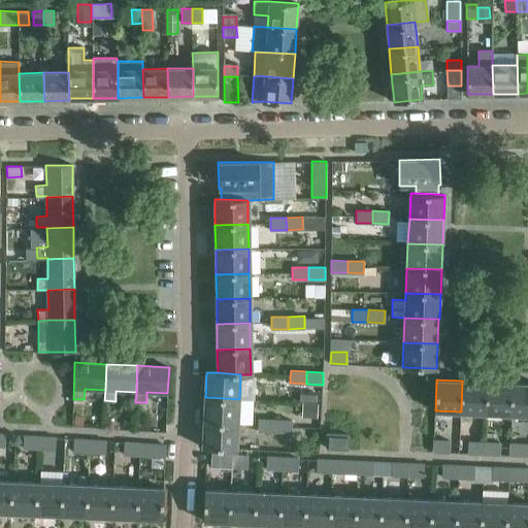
[(487,383),(462,381),(461,411),(486,413),(487,383)]
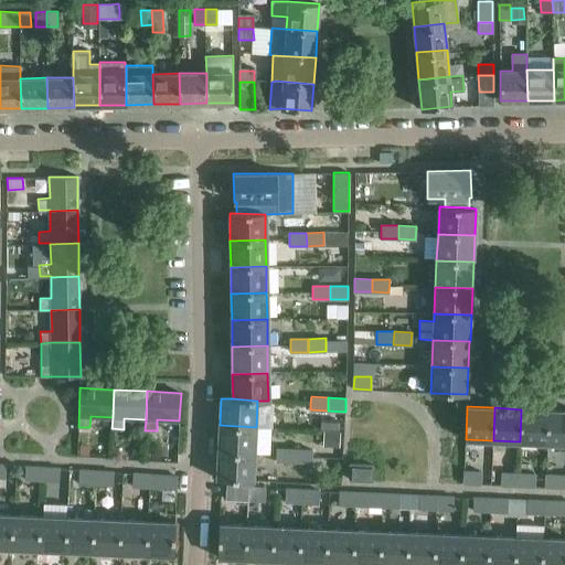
[(520,441),(546,443),(548,411),(521,409),(520,441)]
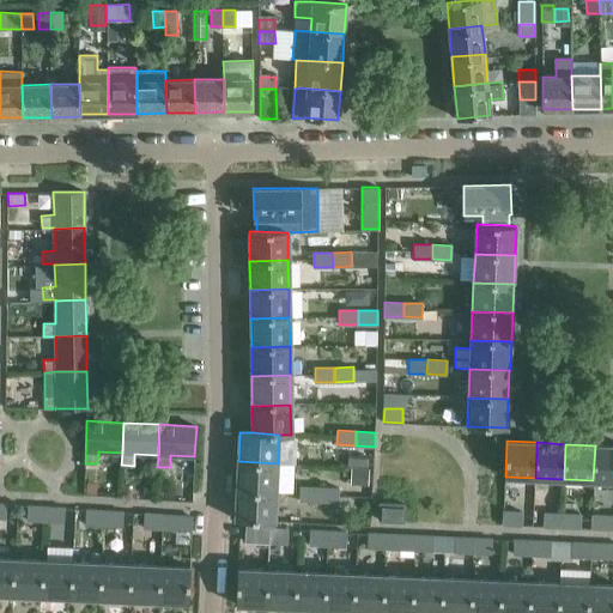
[(612,445),(595,445),(593,480),(612,481),(612,445)]
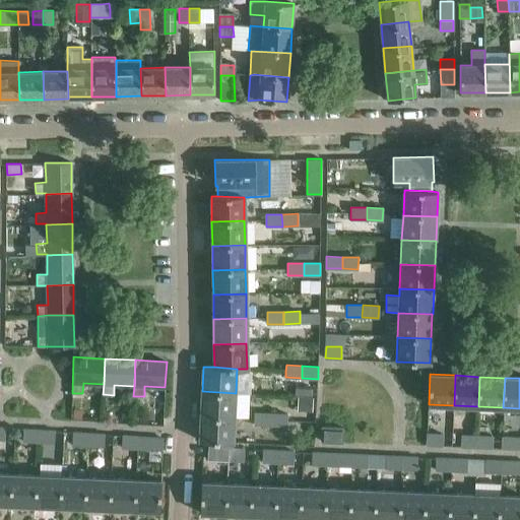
[(235,417),(236,393),(202,391),(200,415),(235,417)]
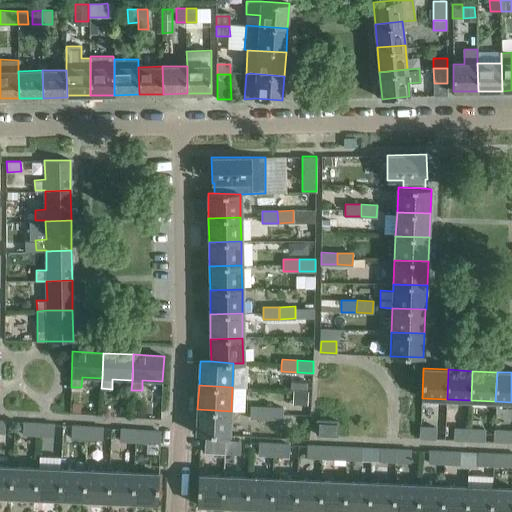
[(300,392),(299,398),(304,403),(310,403),(311,392),(300,392)]
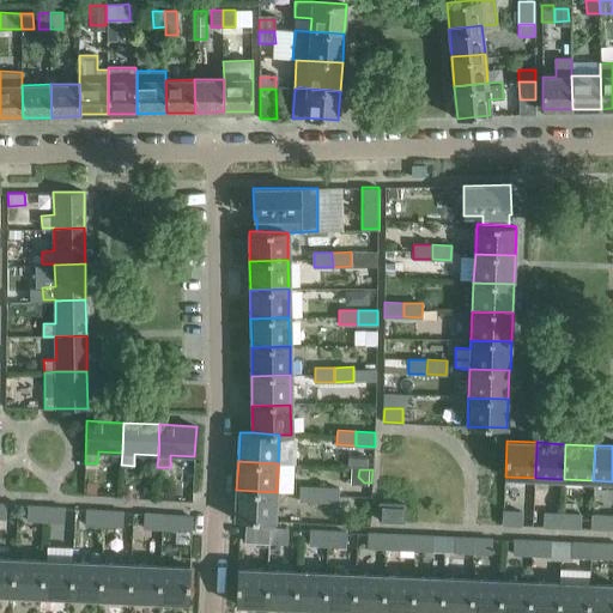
[(299,501),(319,501),(320,486),(301,486),(299,501)]
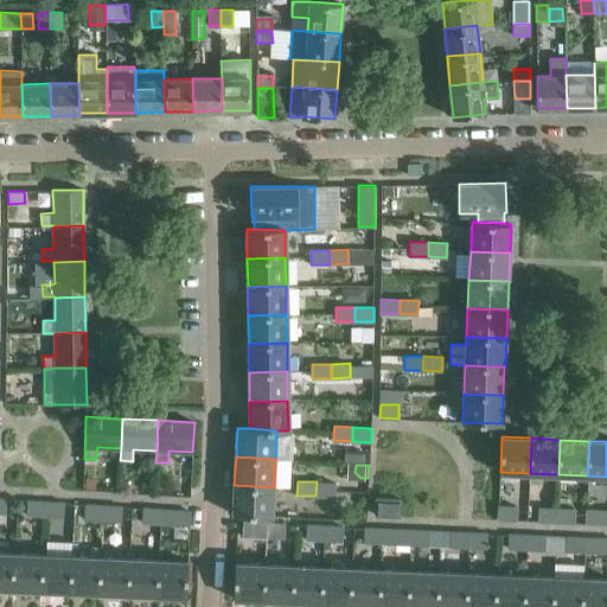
[(334,483),(317,481),(315,496),(334,497),(334,483)]
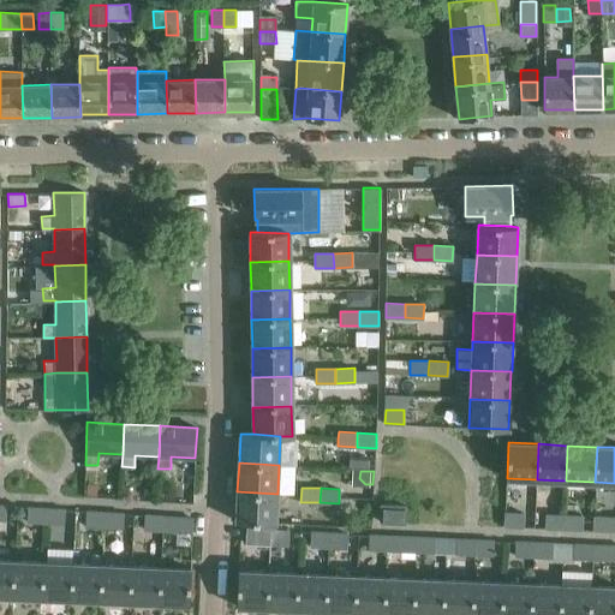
[(275,523),(278,494),(237,491),(236,521),(246,521),(270,523),(275,523)]
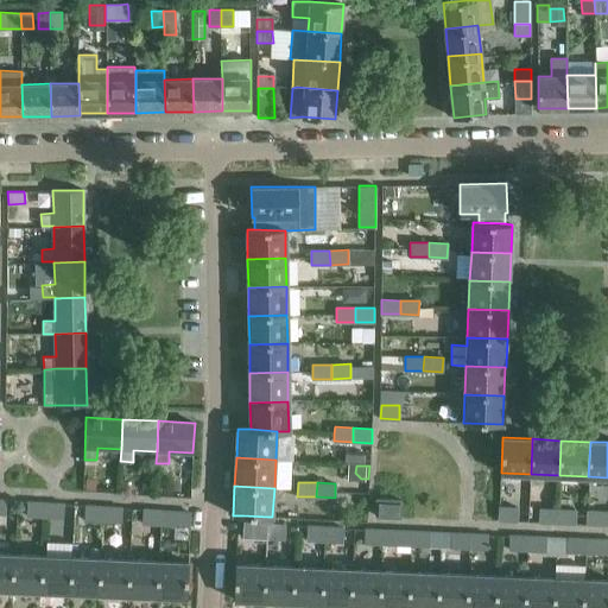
[(375,515),(400,517),(401,500),(377,499),(375,515)]
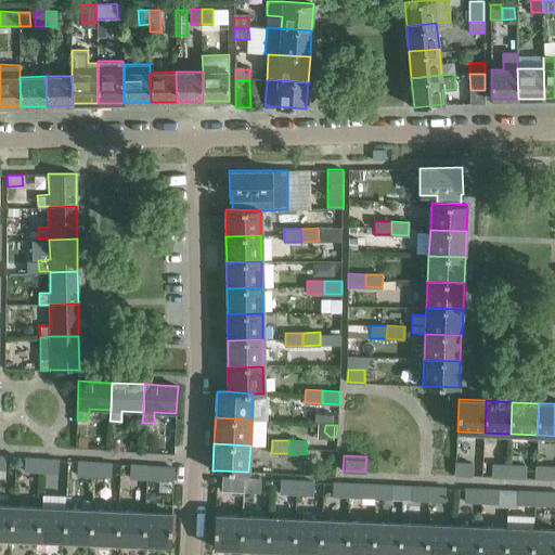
[(41,459),(25,457),(25,470),(41,472),(41,459)]
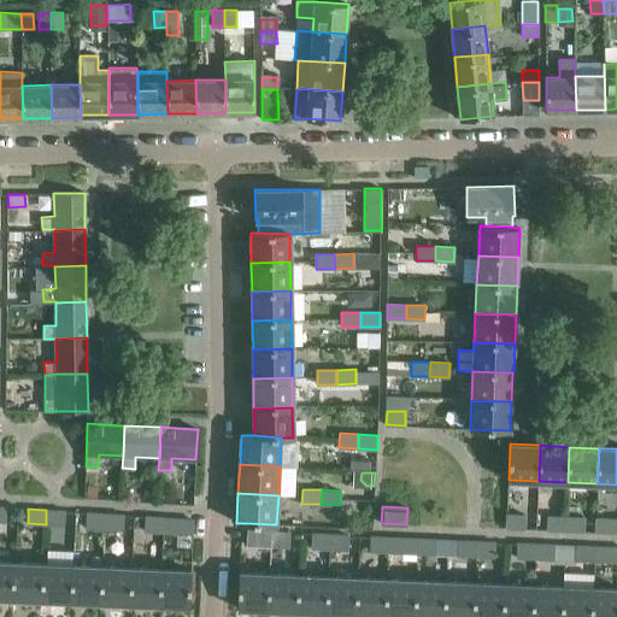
[(46,510),(46,524),(63,526),(64,511),(46,510)]
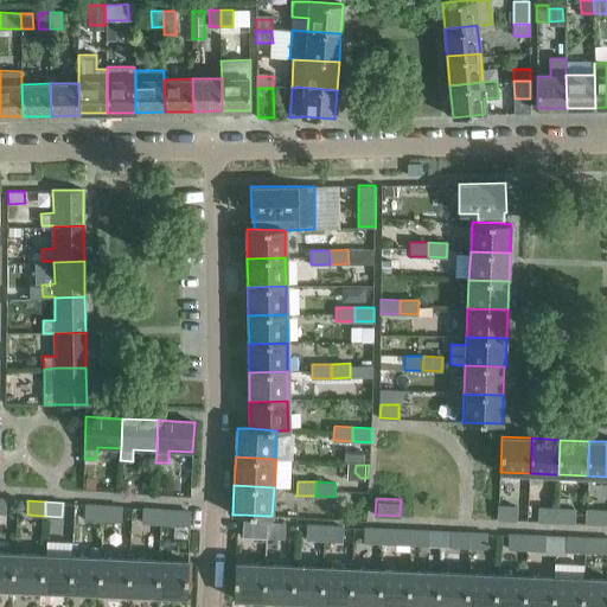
[(103,505),(85,505),(84,518),(102,519),(103,505)]
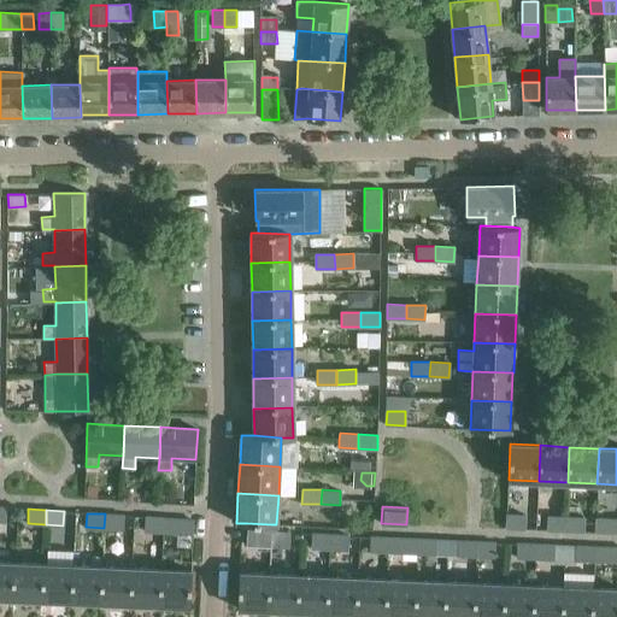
[(105,513),(104,528),(122,529),(123,515),(105,513)]
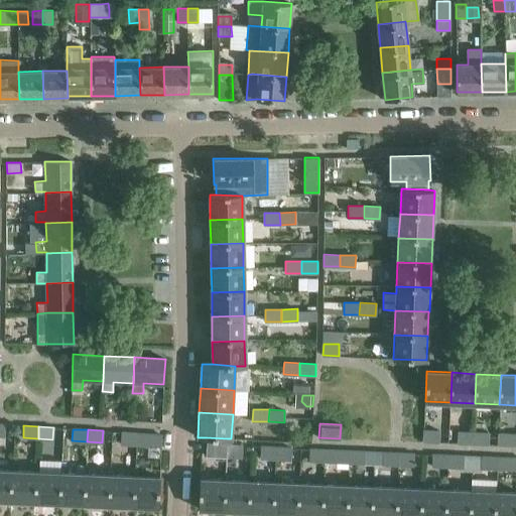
[(423,441),(439,442),(439,430),(423,429),(423,441)]
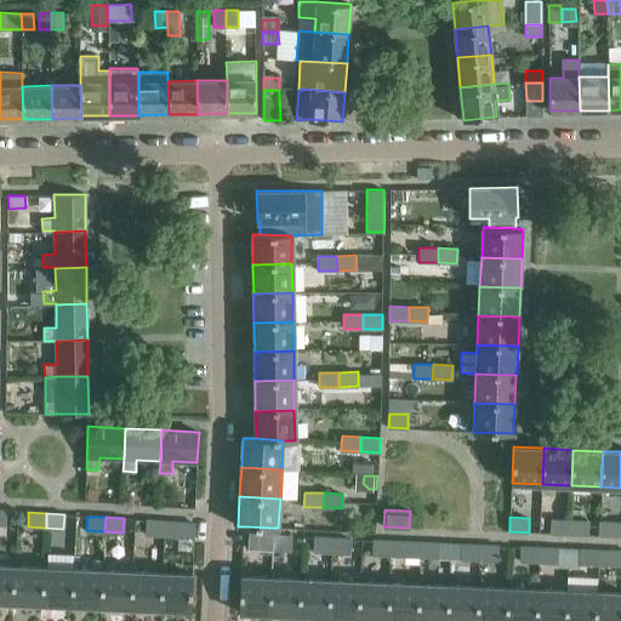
[(551,534),(569,534),(570,519),(552,519),(551,534)]
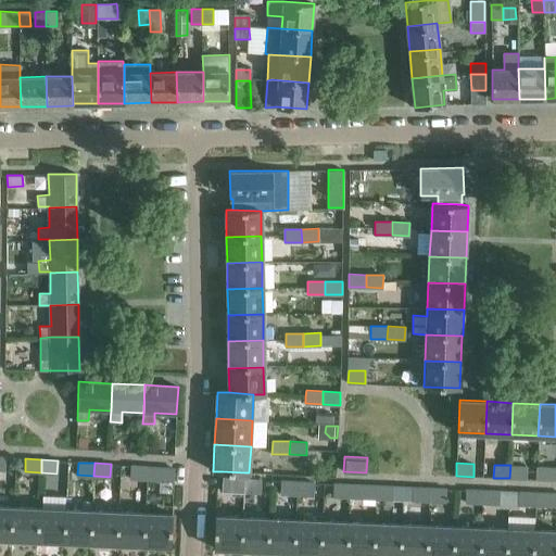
[(527,466),(510,465),(509,478),(526,479),(527,466)]
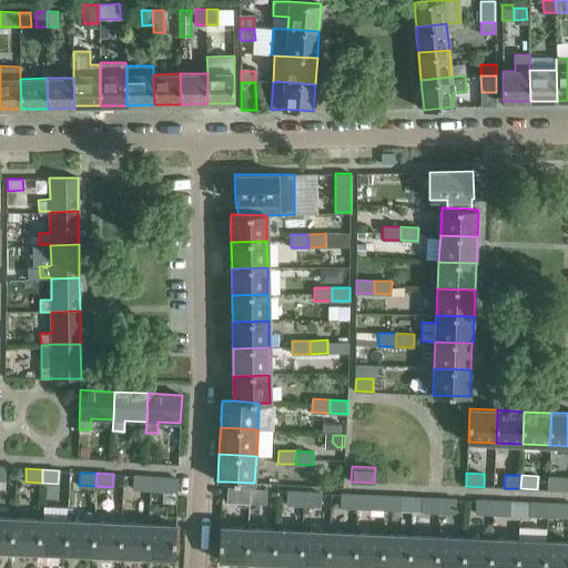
[(151,477),(134,476),(133,489),(150,489),(151,477)]
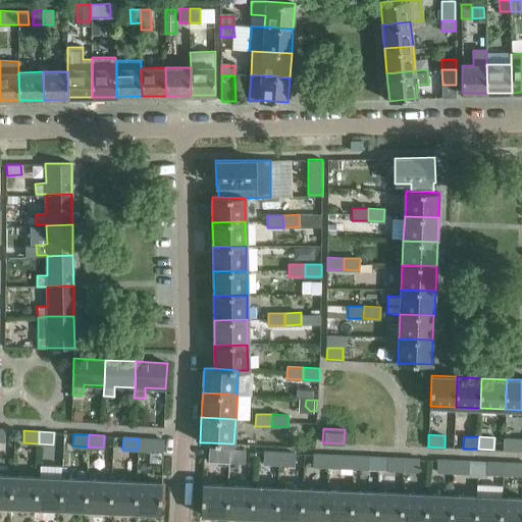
[(521,438),(504,437),(504,450),(521,451),(521,438)]
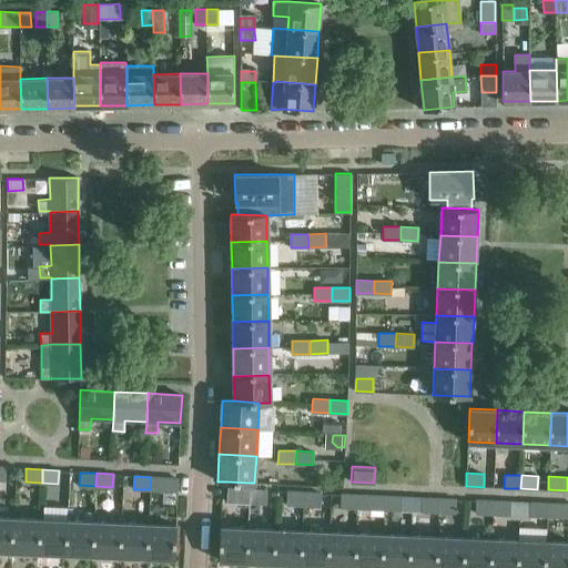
[(178,478),(151,477),(150,489),(176,492),(178,478)]
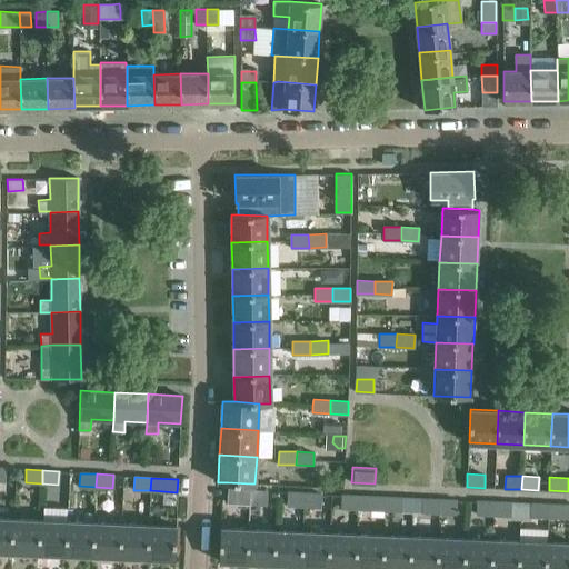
[(249,503),(250,490),(250,483),(228,482),(228,502),(249,503)]
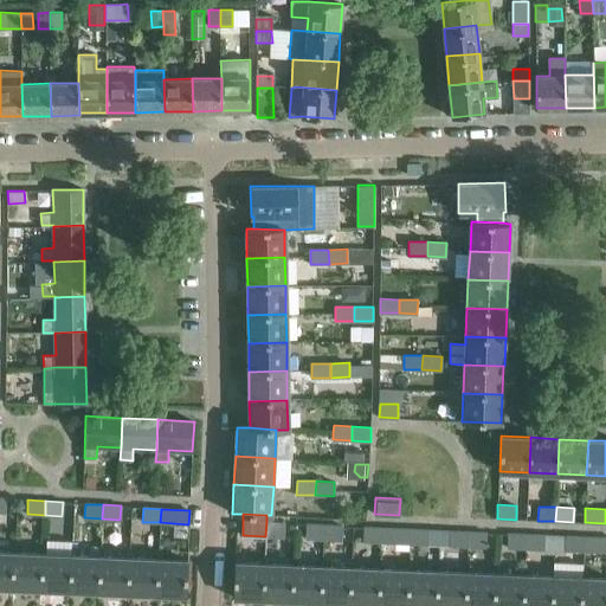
[(284,523),(266,522),(265,536),(283,537),(284,523)]
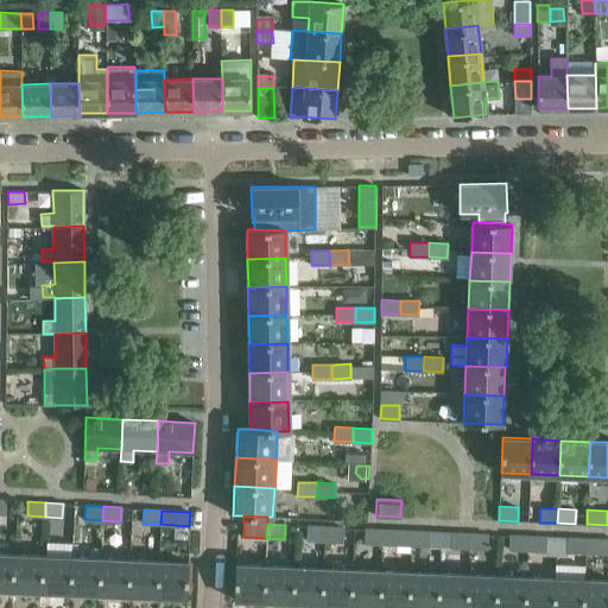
[(308,540),(324,540),(325,526),(308,526),(308,540)]
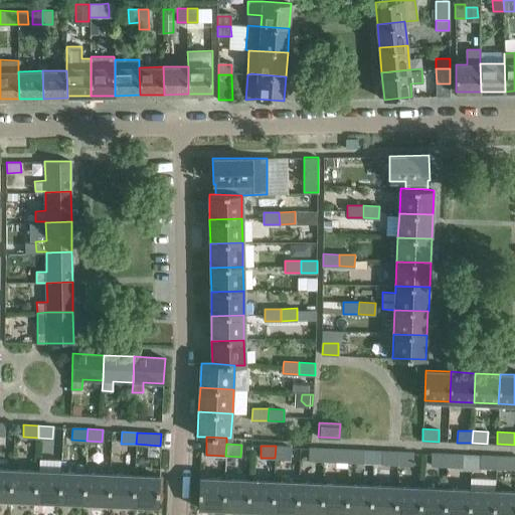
[(291,447),(276,446),(275,458),(290,459),(291,447)]
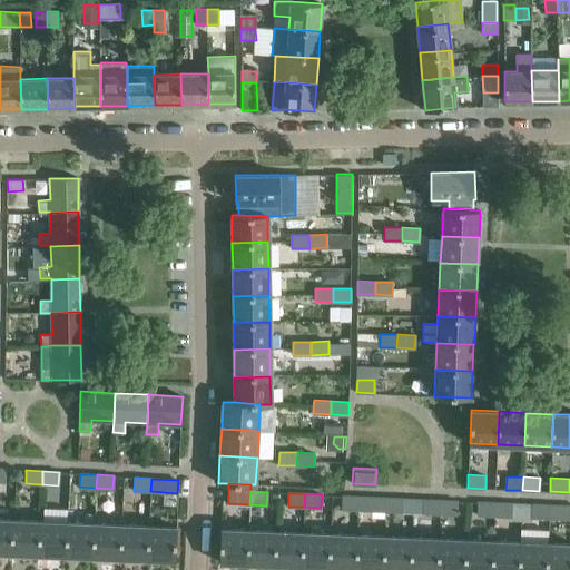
[(342,509),(359,510),(360,497),(343,495),(342,509)]
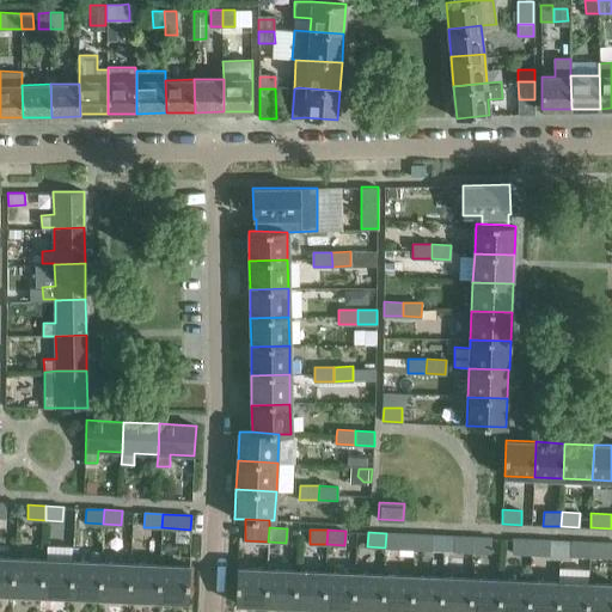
[(415,534),(397,533),(396,548),(414,549),(415,534)]
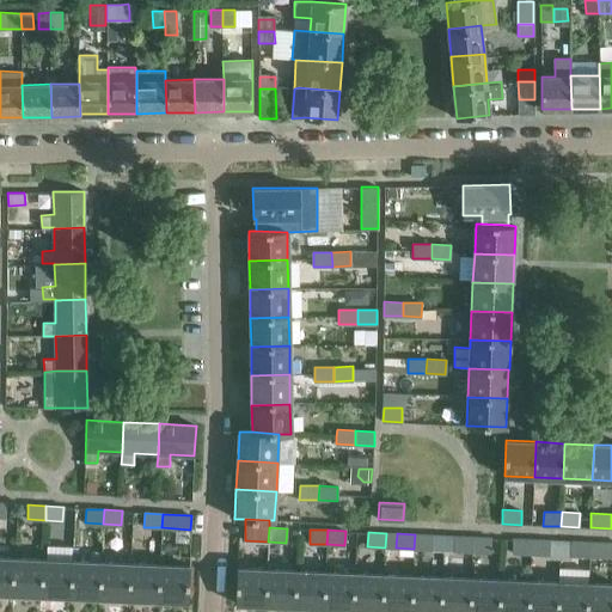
[(433,536),(415,534),(414,549),(432,550),(433,536)]
